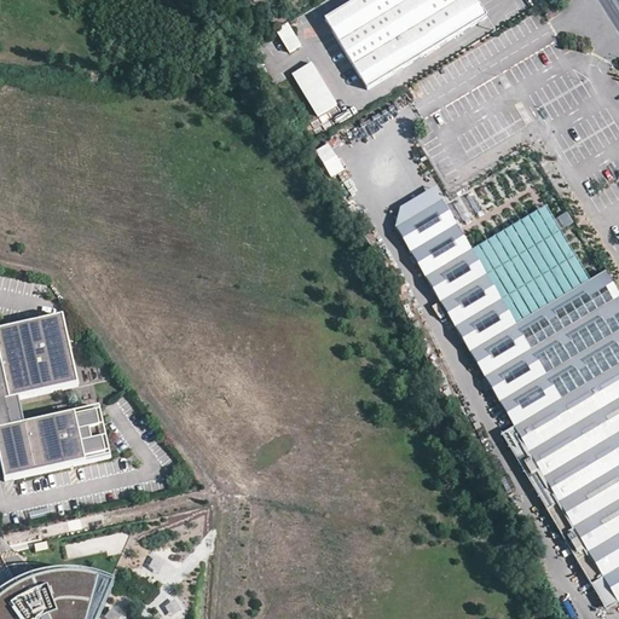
[(356,0),(327,18),(369,87),(487,15),(478,0),(356,0)]
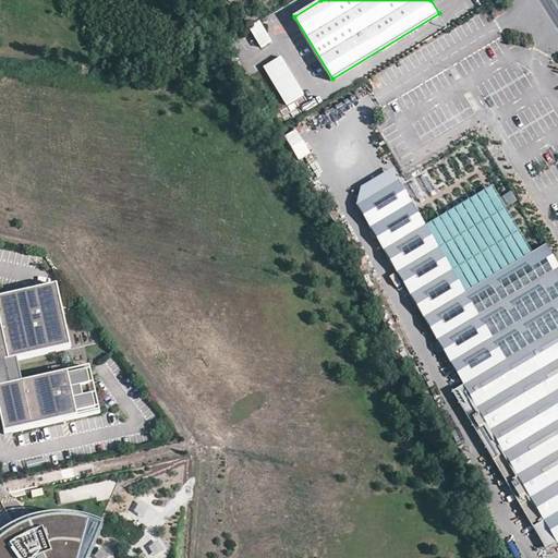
[(250,27),(262,47),(273,39),(261,21),(250,27)]
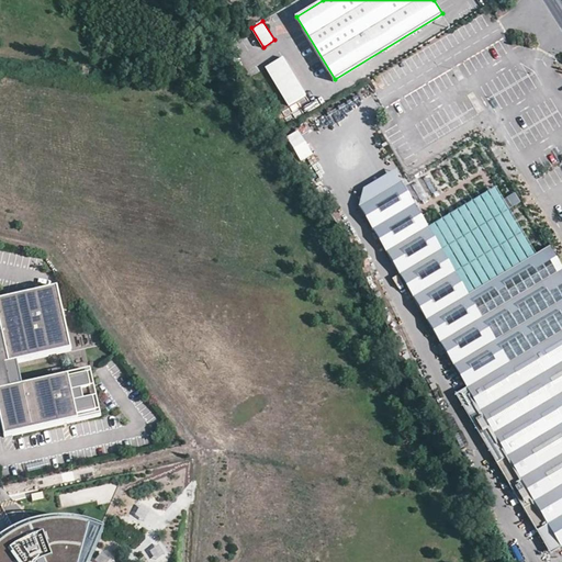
[(283,57),(266,67),(290,104),(306,93),(283,57)]
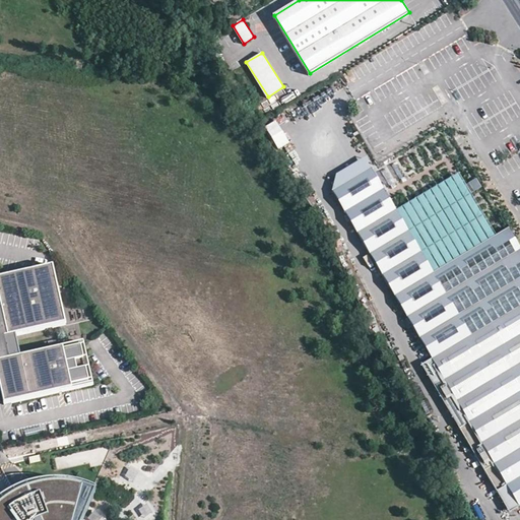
[(264,127),(277,150),(288,143),(275,121),(264,127)]
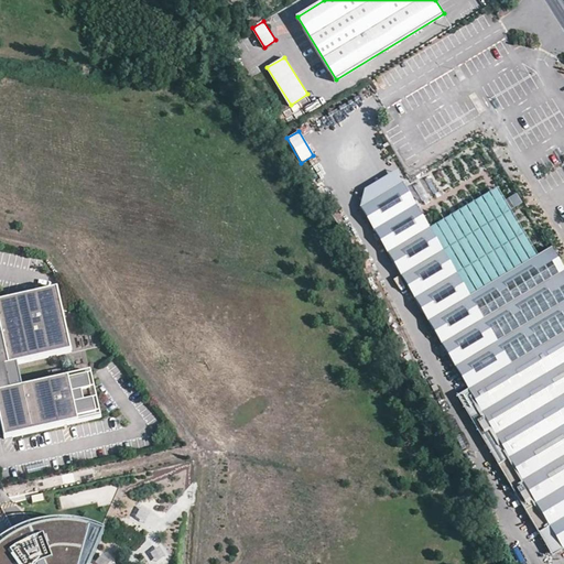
[(366,186),(359,204),(401,180),(396,169),(366,186)]
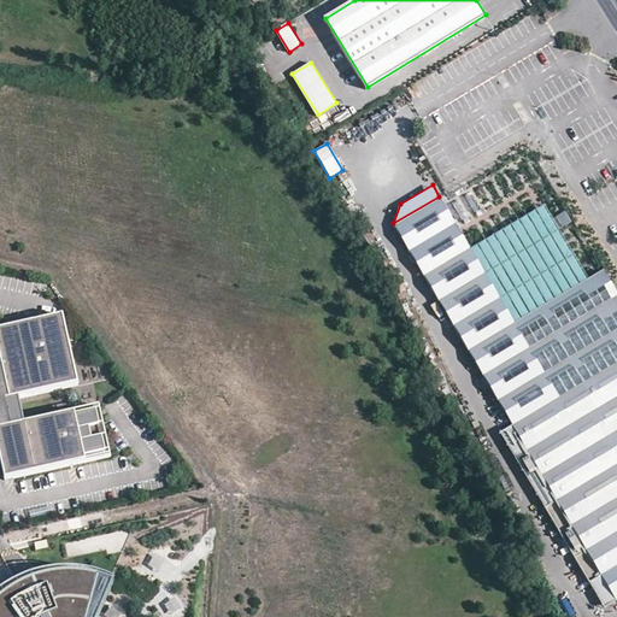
[(565,212),(556,216),(560,225),(569,222),(565,212)]
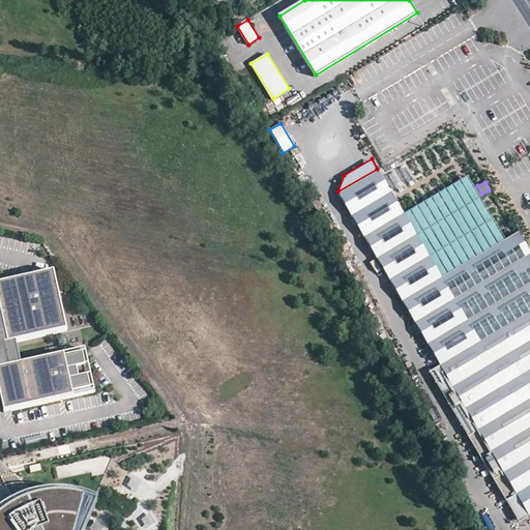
[(0,339),(2,339),(8,367),(0,369),(0,393),(4,413),(94,392),(88,363),(85,350),(21,364),(17,342),(67,330),(54,272),(0,284),(0,306),(2,314),(0,314),(0,339)]
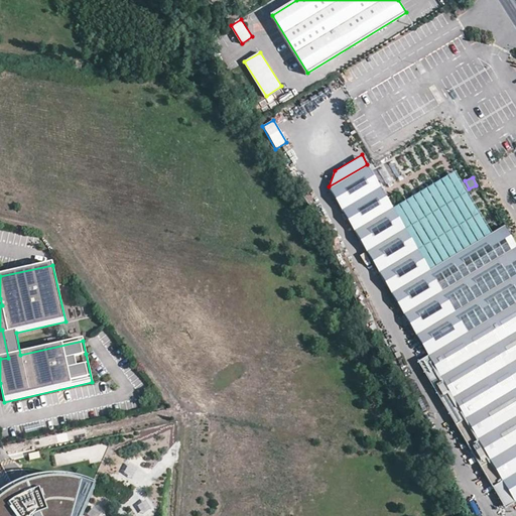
[(515,501),(515,302),(429,355),(466,417),(456,423),(493,486),(504,480),(515,501)]
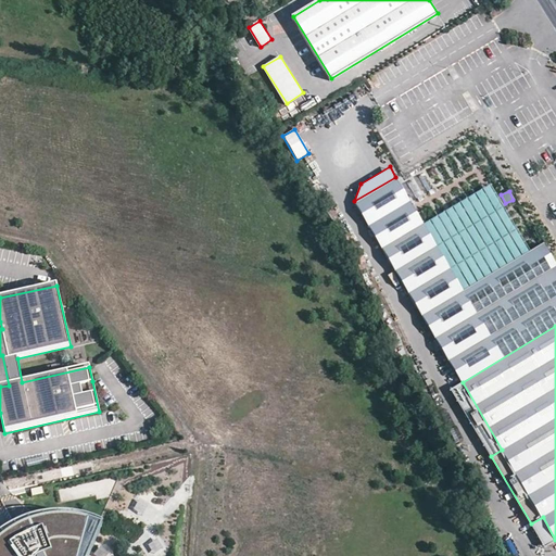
[(463,382),(451,389),(491,456),(502,450),(463,382)]
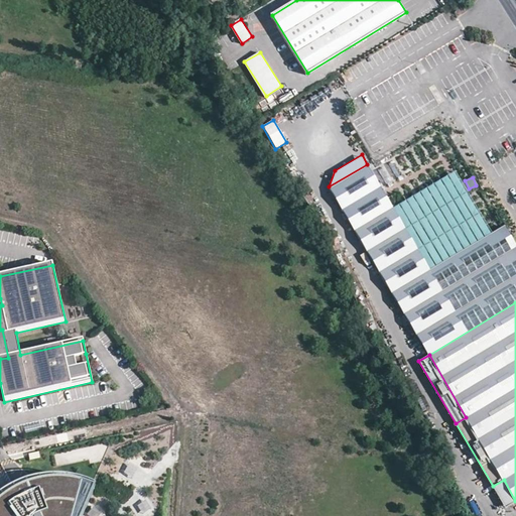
[(25,430),(26,434),(45,430),(44,426),(25,430)]
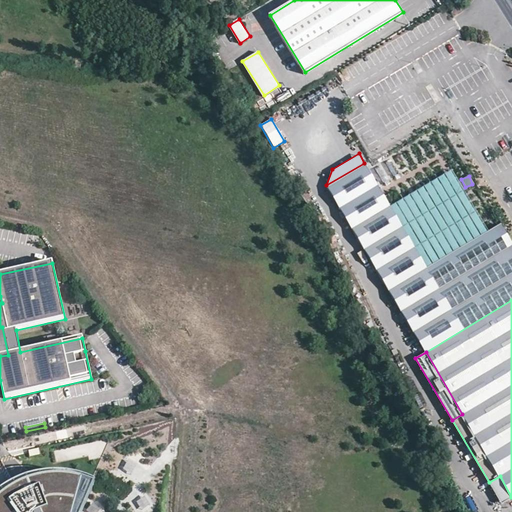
[(0,511),(95,511),(107,489),(78,476),(46,473),(14,480),(2,487),(0,488),(0,511)]
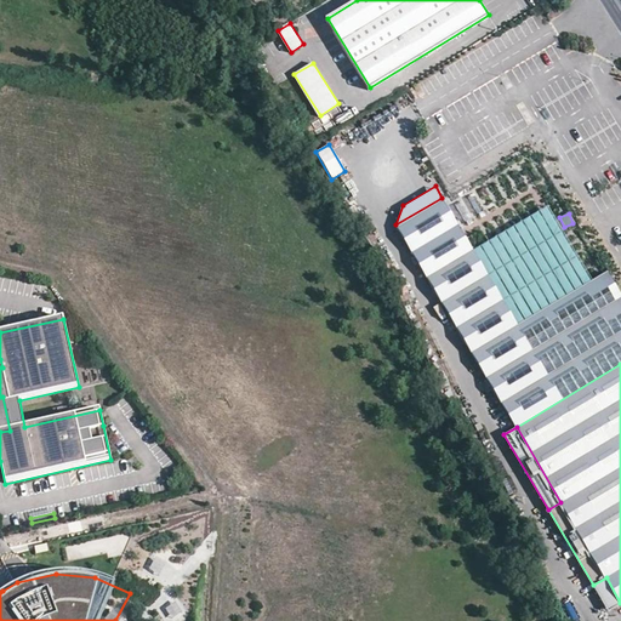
[(620,603),(607,577),(593,585),(609,610),(620,603)]
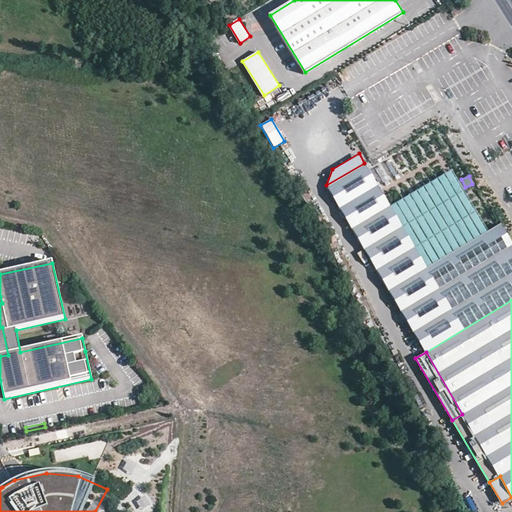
[(143,497),(135,502),(141,511),(149,506),(143,497)]
